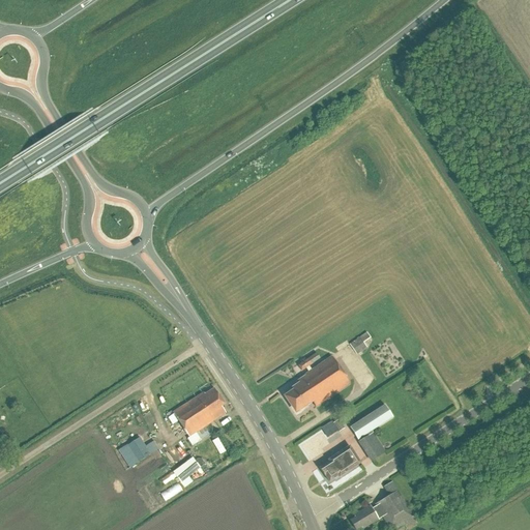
[(356,355),(366,348),(363,343),(367,340),(371,339),(366,332),(350,344),(356,355)]
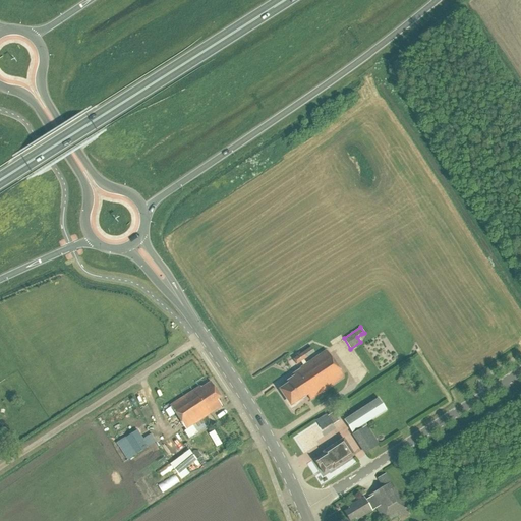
[(306,395),(306,396),(309,400),(344,378),(326,350),(306,363),(304,359),(314,352),(310,347),(293,359),(296,364),(301,361),(304,365),(299,368),(300,369),(292,374),(294,377),(287,382),(288,384),(288,383),(293,391),(300,386),(306,395)]
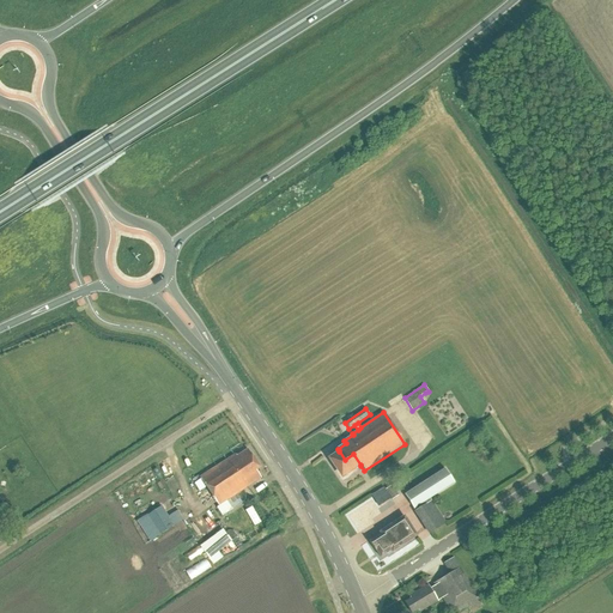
[(260,468),(247,449),(237,456),(235,454),(200,478),(201,479),(208,491),(219,505),(261,478),(256,471),(260,468)]
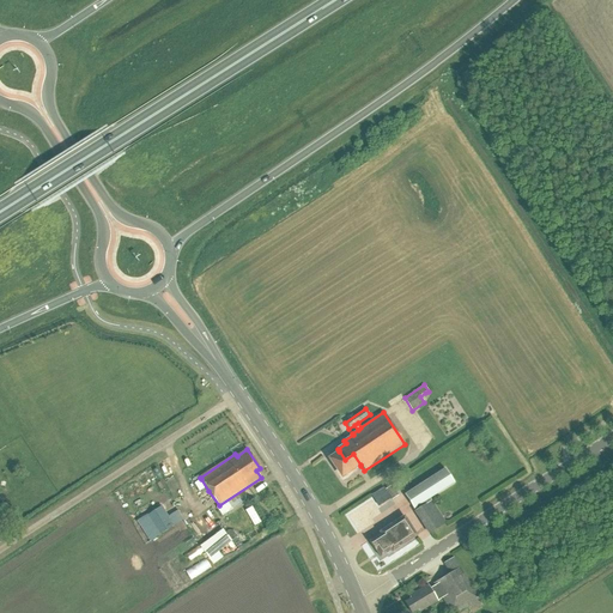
[(339,450),(339,451),(329,457),(344,477),(360,466),(360,465),(353,454),(345,460),(339,450)]
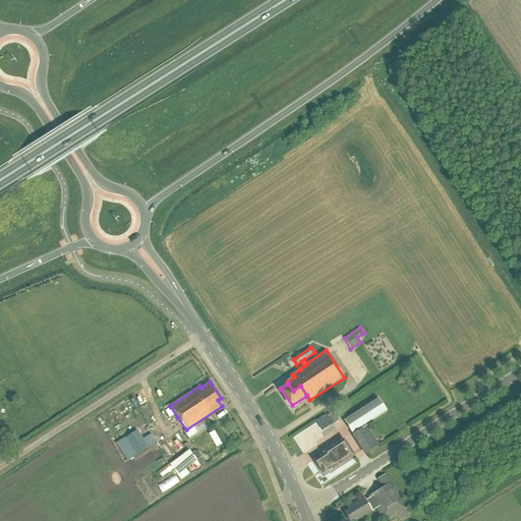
[(364,453),(378,444),(364,423),(385,409),(378,397),(343,419),(364,453)]
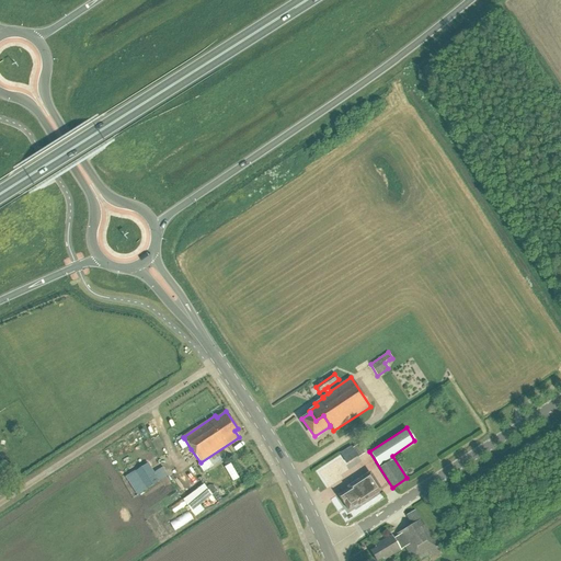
[(184,438),(178,444),(184,454),(191,449),(184,438)]
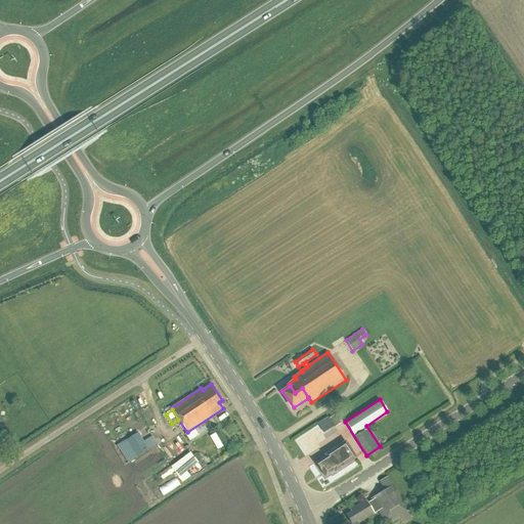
[(335,427),(341,423),(335,415),(329,418),(335,427)]
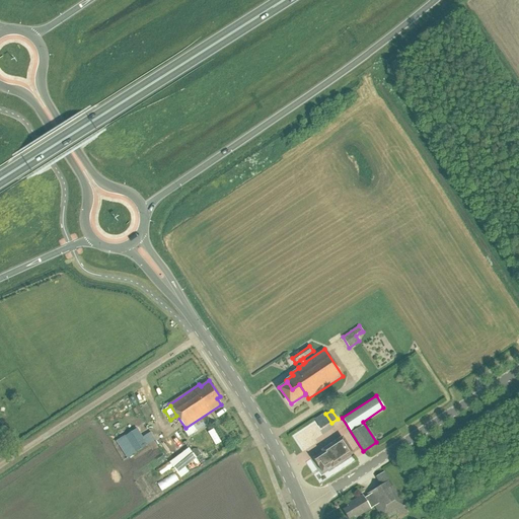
[(215,429),(210,431),(216,445),(221,443),(215,429)]
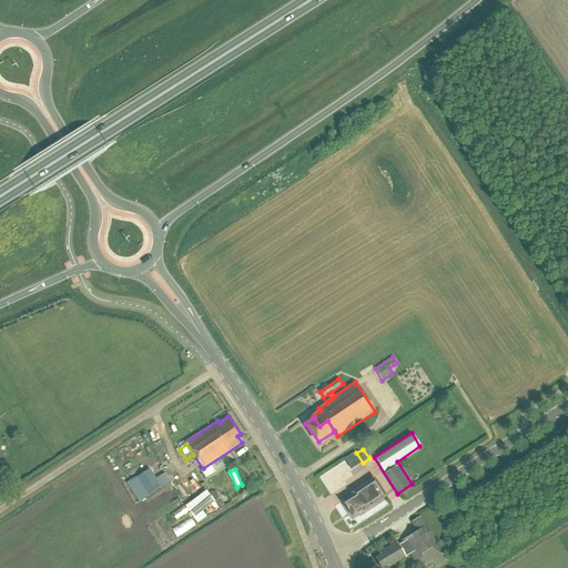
[(142,486),(133,493),(140,503),(149,497),(160,489),(149,470),(137,478),(142,486)]
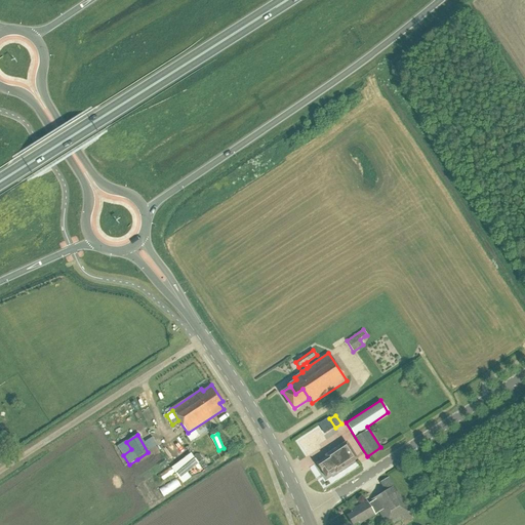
[(335,473),(357,458),(346,442),(324,455),(325,457),(316,463),(321,472),(322,472),(325,477),(334,471),(335,473)]
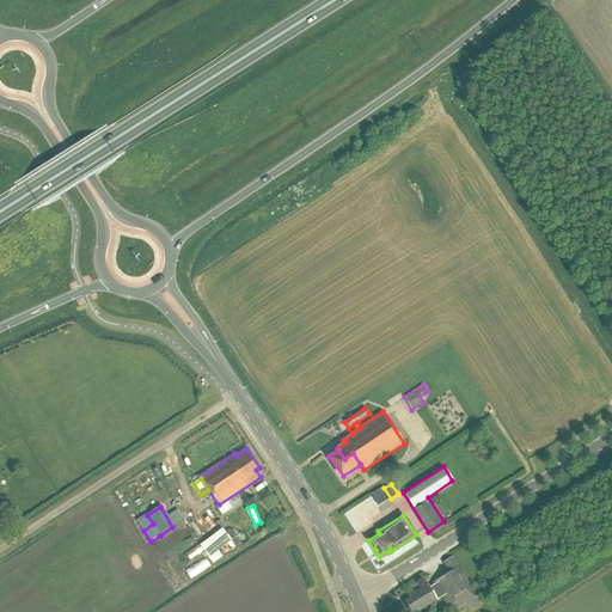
[(224,527),(200,545),(214,563),(224,556),(219,551),(233,540),(224,527)]
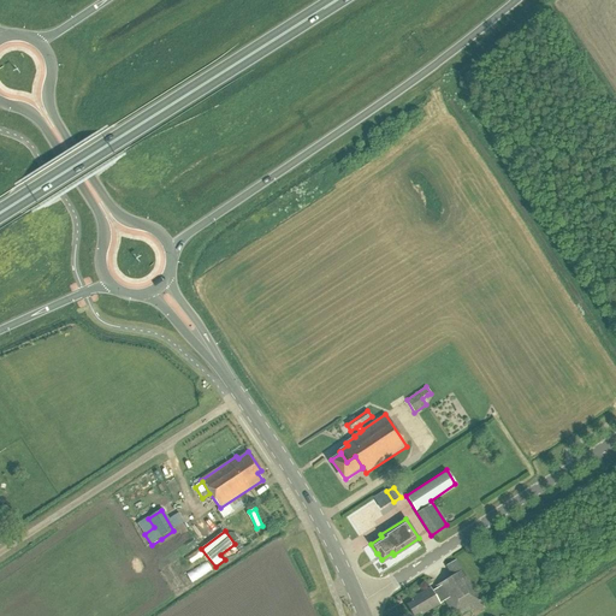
[(454,615),(481,600),(457,562),(446,568),(451,576),(434,586),(436,588),(433,590),(431,587),(410,598),(413,600),(412,602),(412,600),(406,604),(412,615),(413,615),(420,612),(422,615),(444,600),(454,615)]
